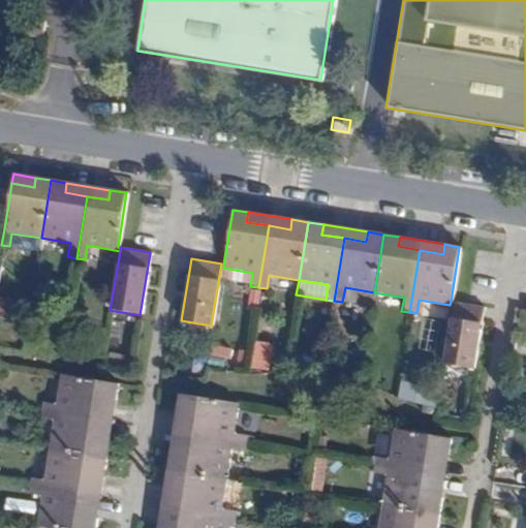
[(345,287),(342,302),(372,307),(374,292),(345,287)]
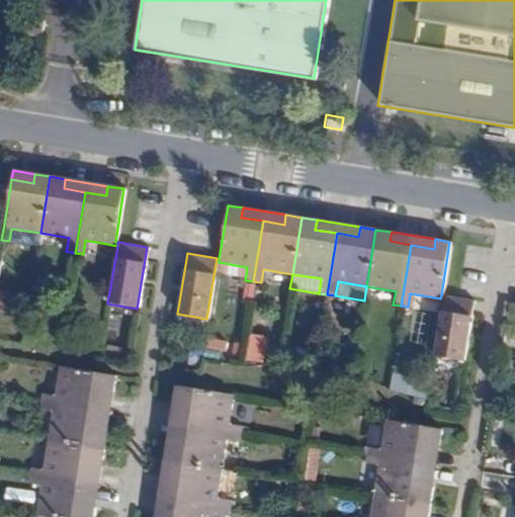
[(0,308),(21,315),(26,298),(0,289),(0,308)]
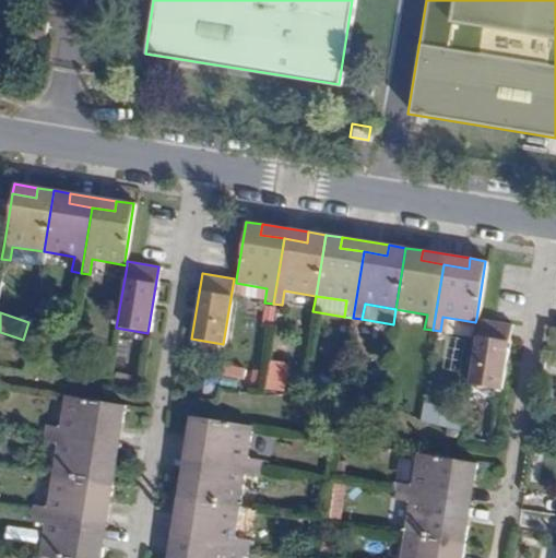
[(469,384),(500,389),(510,323),(478,319),(469,384)]
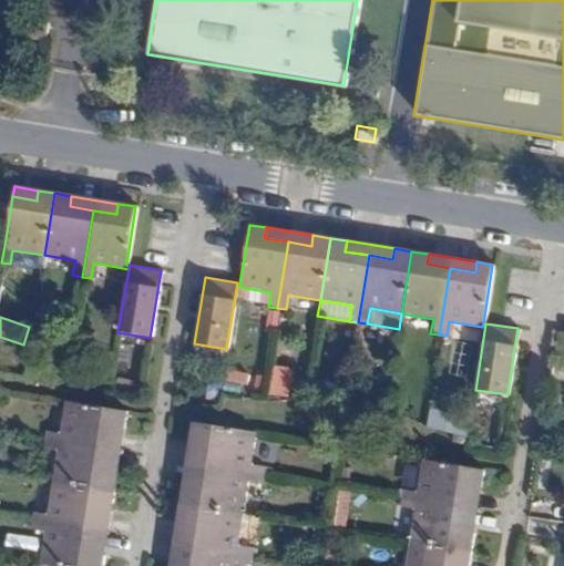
[(111,423),(123,425),(125,410),(63,400),(58,433),(43,430),(42,438),(106,449),(111,423)]
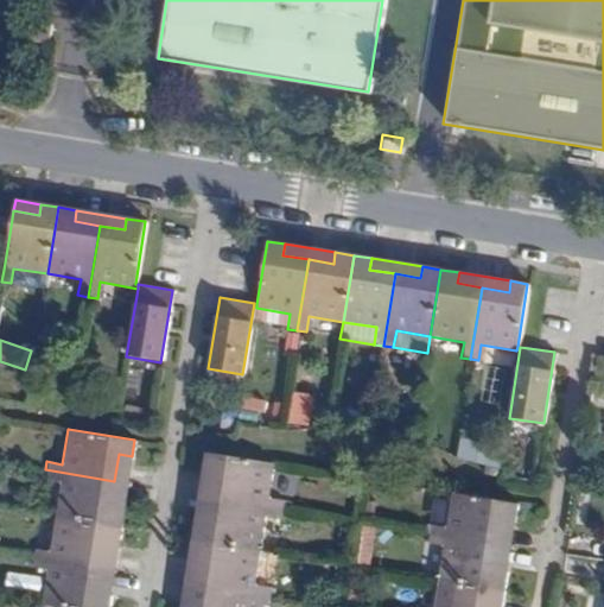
[(211,497),(281,509),(283,500),(267,498),(272,462),(204,451),(202,468),(215,470),(211,497)]
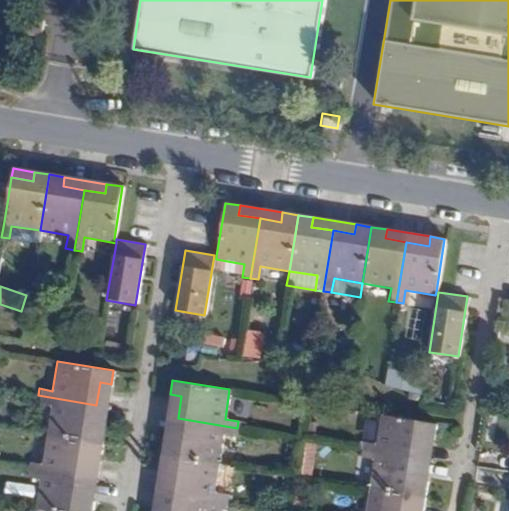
[(104,429),(111,384),(100,382),(96,405),(93,427),(104,429)]
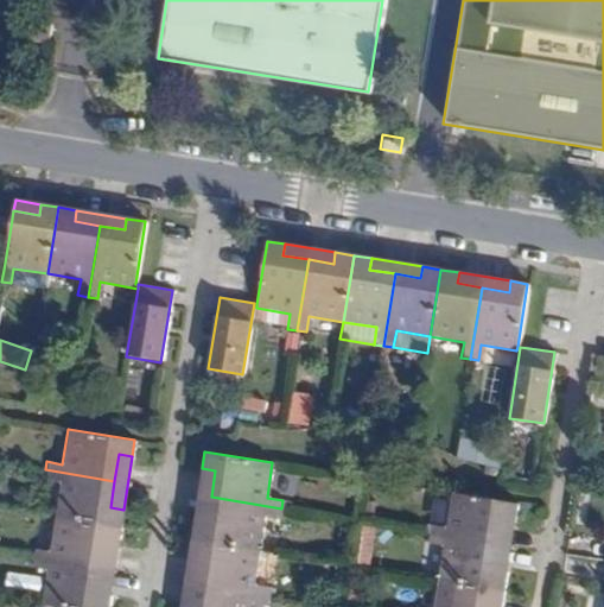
[(202,468),(192,523),(207,525),(211,497),(215,470),(202,468)]
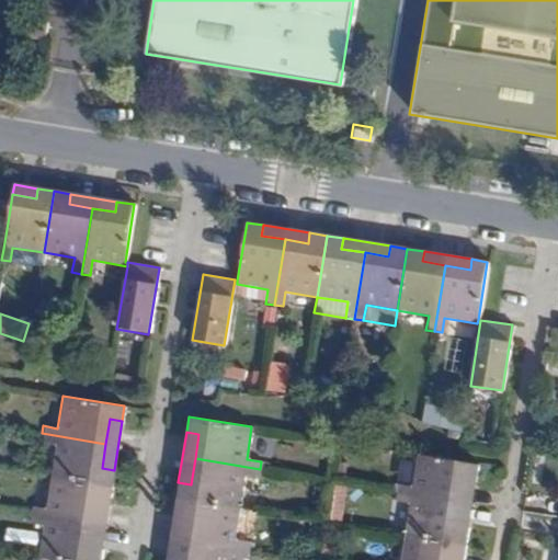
[(102,468),(105,444),(42,433),(41,443),(55,445),(49,476),(111,486),(114,470),(102,468)]
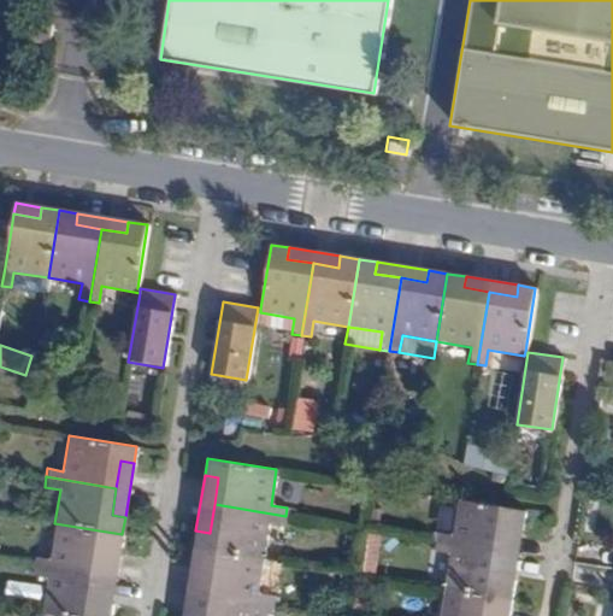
[(435,532),(434,540),(505,552),(508,526),(522,527),(524,510),(457,499),(451,534),(435,532)]
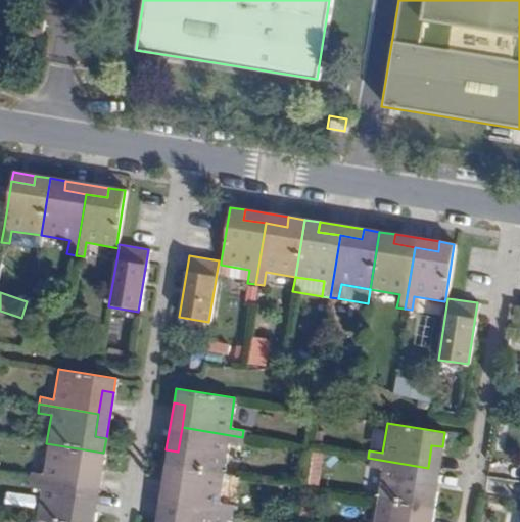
[(163,463),(223,472),(228,444),(240,446),(242,437),(182,427),(178,452),(166,449),(163,463)]
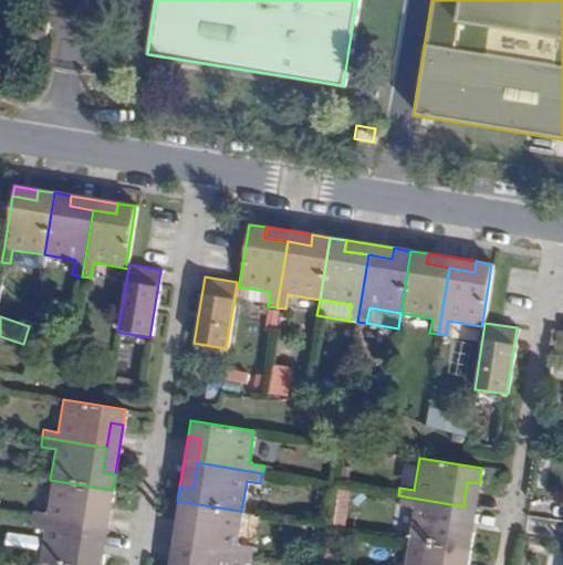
[(112,490),(50,480),(45,513),(30,511),(29,519),(93,529),(96,504),(110,506),(112,490)]
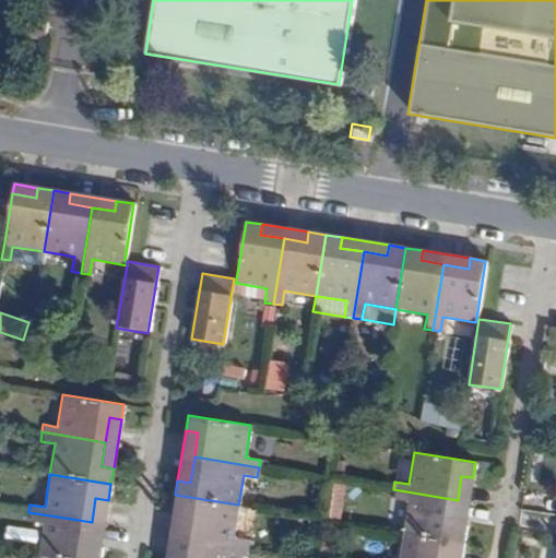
[(453,524),(465,526),(473,477),(461,476),(458,500),(453,524)]
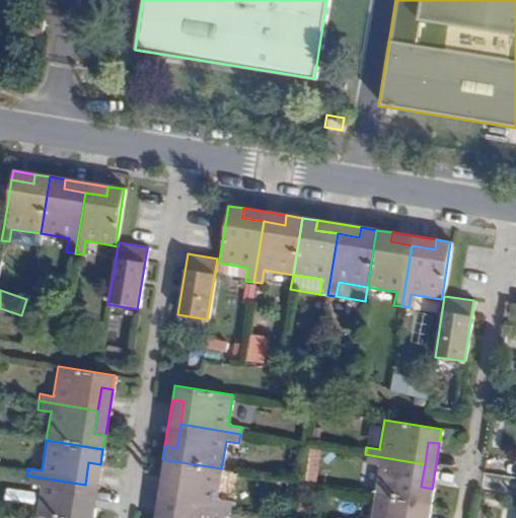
[(377,465),(372,494),(429,503),(432,489),(421,487),(425,464),(365,454),(364,463),(377,465)]
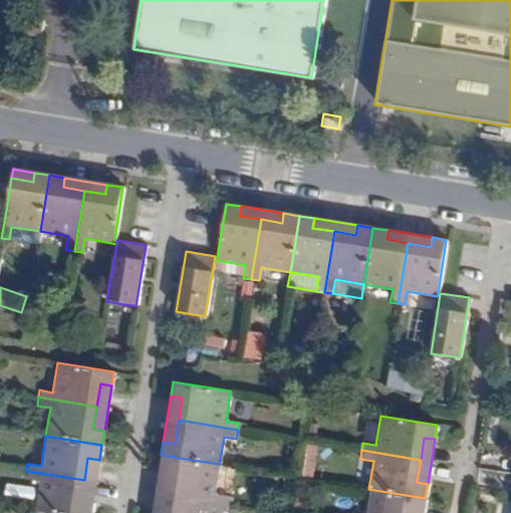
[(166,493),(226,503),(227,495),(214,493),(219,464),(161,455),(158,471),(169,473),(166,493)]
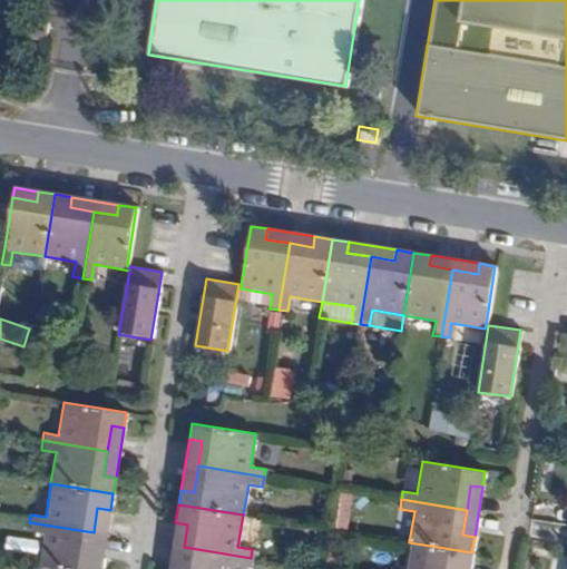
[(110,510),(97,508),(94,532),(89,557),(103,559),(110,510)]
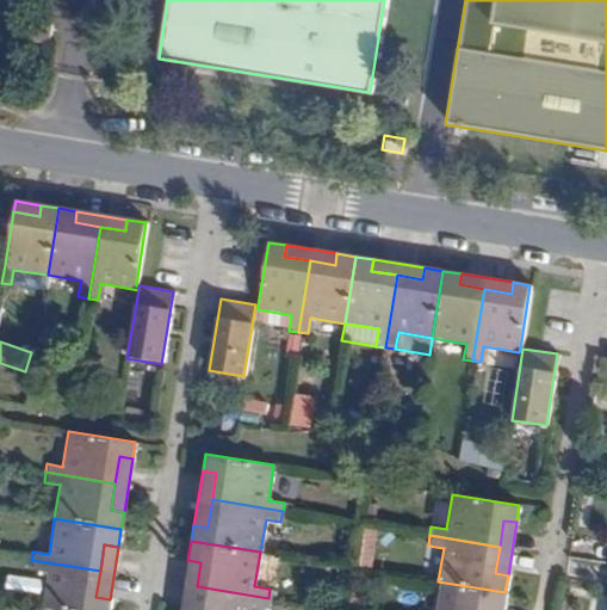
[(100,571),(31,560),(30,571),(45,573),(41,607),(66,609),(64,609),(107,609),(110,599),(95,597),(100,571)]
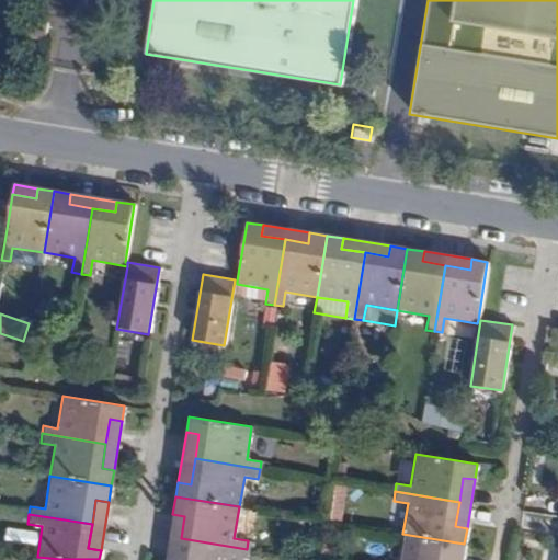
[(184,516),(172,514),(164,559),(177,559),(181,538),(184,516)]
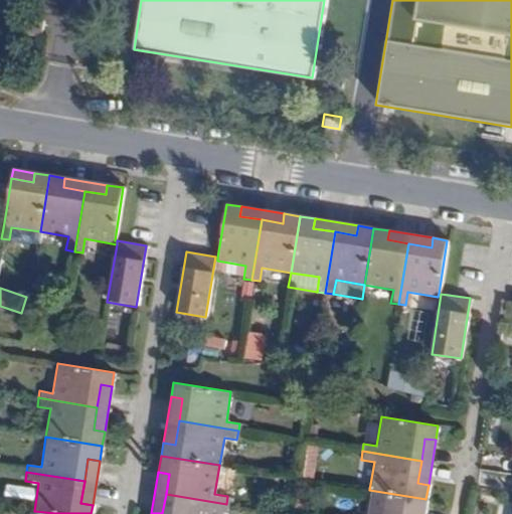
[(411,513),(412,512),(423,513),(425,499),(369,490),(365,513),(411,513)]
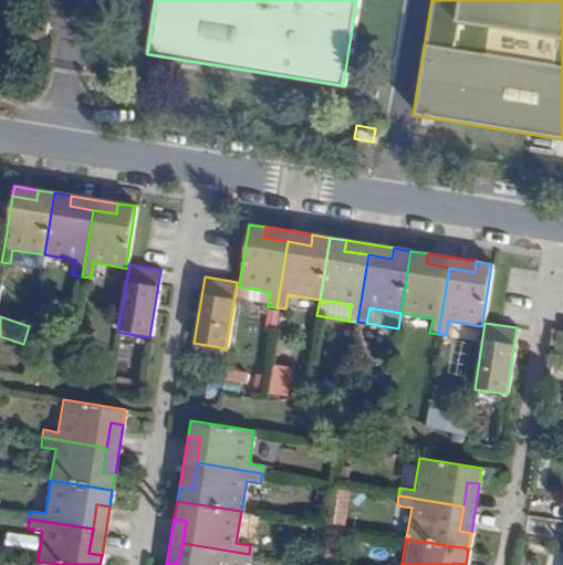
[(247,564),(249,554),(183,543),(178,564),(232,564),(233,563),(247,564)]
